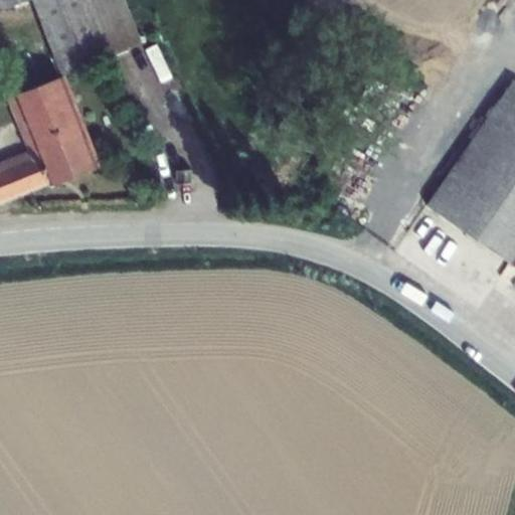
[(0,0),(0,7),(2,11),(28,0),(0,0)]
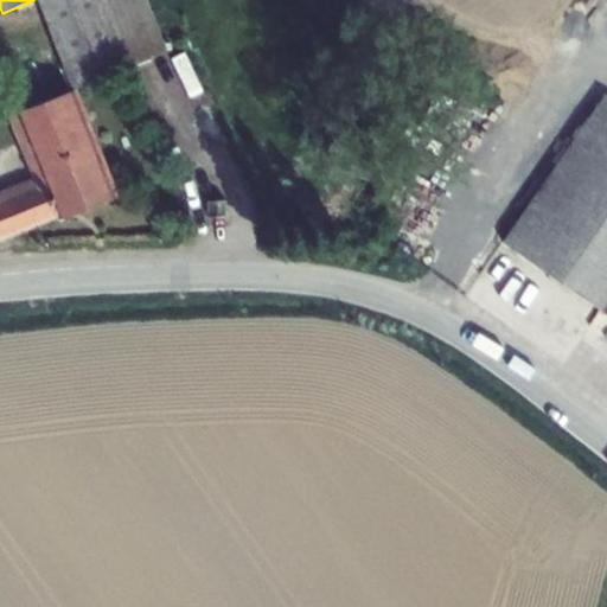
[(39,0),(75,89),(131,69),(129,66),(167,53),(147,0),(39,0)]
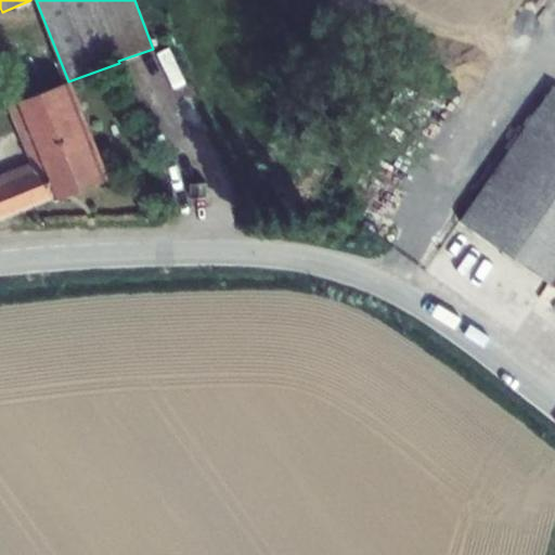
[(15,103),(41,167),(0,183),(0,219),(106,178),(68,81),(15,103)]
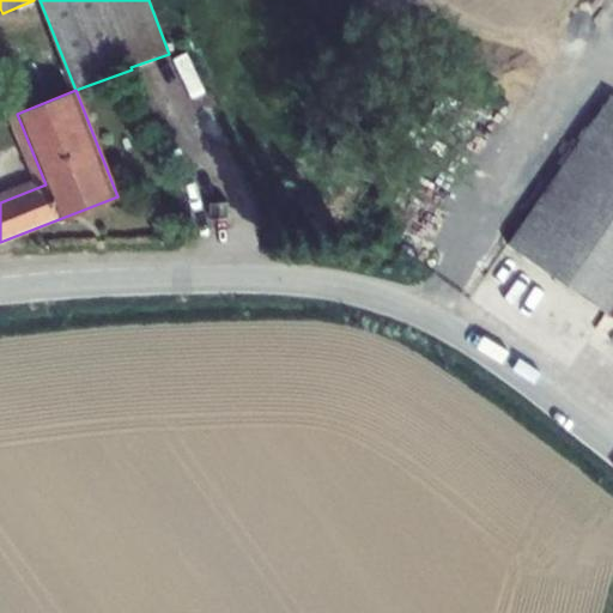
[(612,96),(509,244),(612,316),(612,96)]
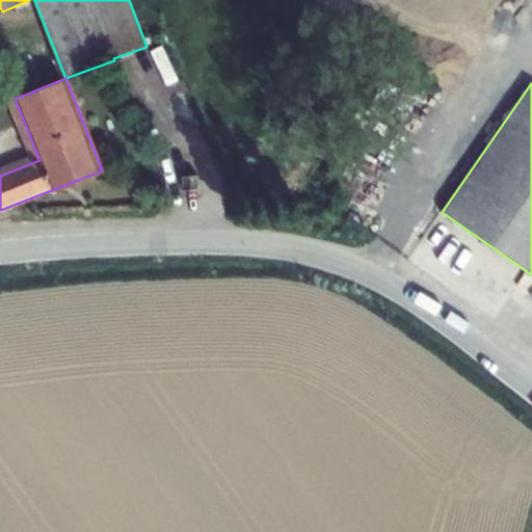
[(197,177),(183,177),(183,190),(197,190),(197,177)]
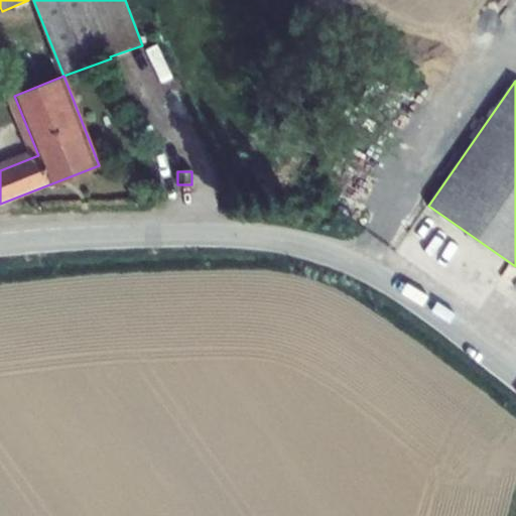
All buildings are outlined.
